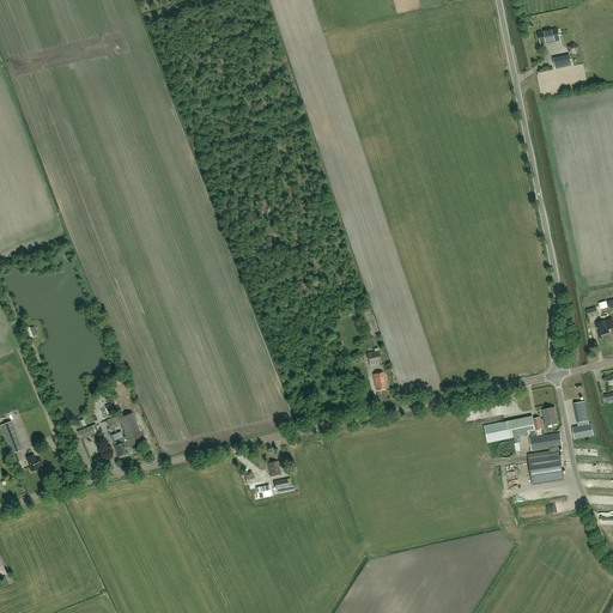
[(539,34),(541,44),(559,41),(557,30),(539,34)]
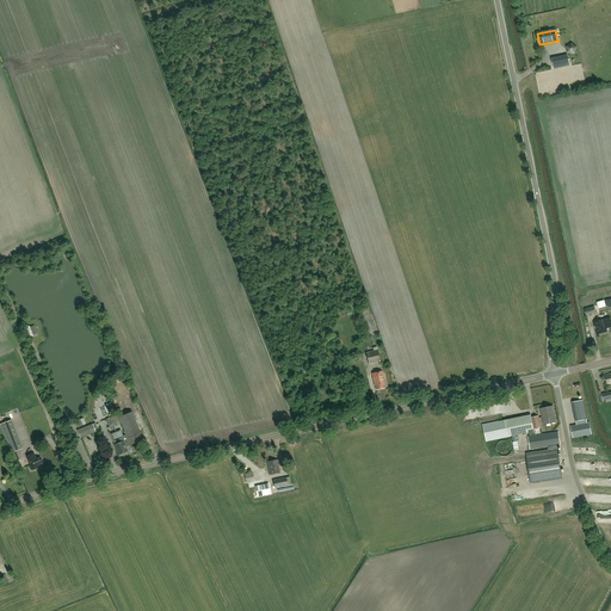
[(569,66),(567,57),(551,60),(554,69),(569,66)]
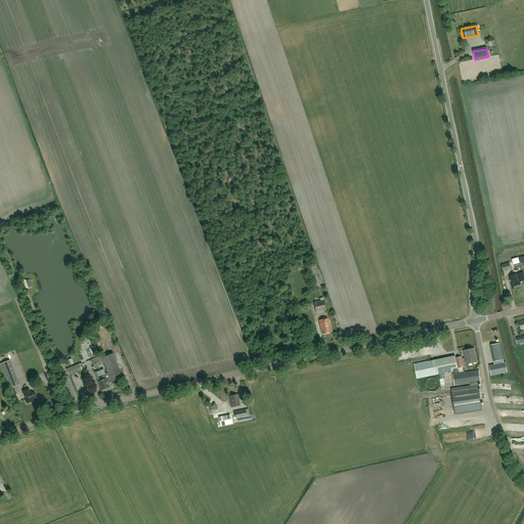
[(512,269),(511,269),(514,268),(513,262),(510,263),(501,265),(503,271),(512,269)]
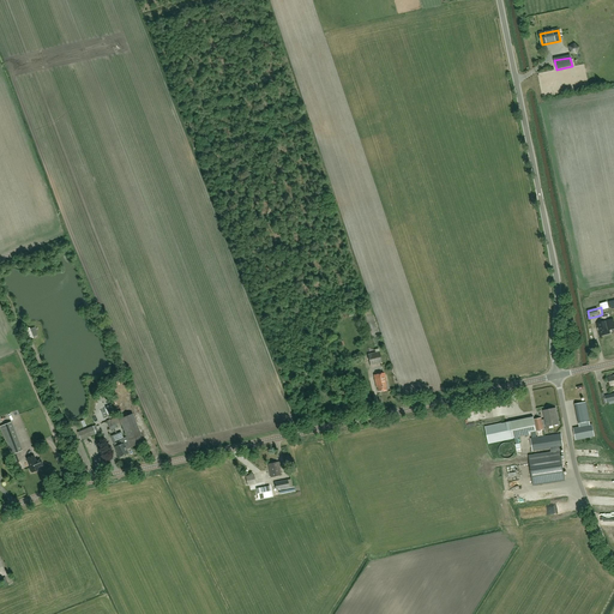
[(56,319),(59,326),(68,323),(66,317),(56,319)]
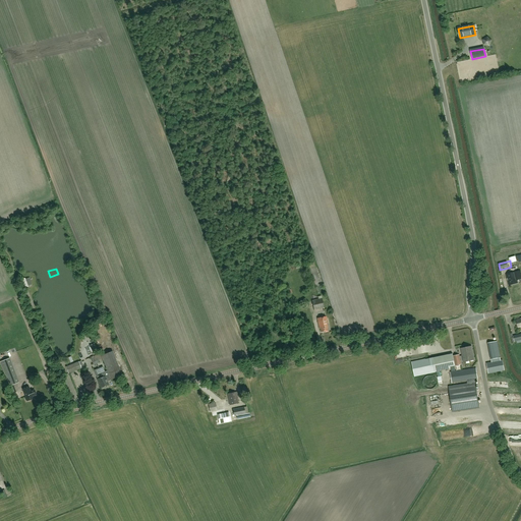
[(509,286),(518,283),(515,273),(506,275),(509,286)]
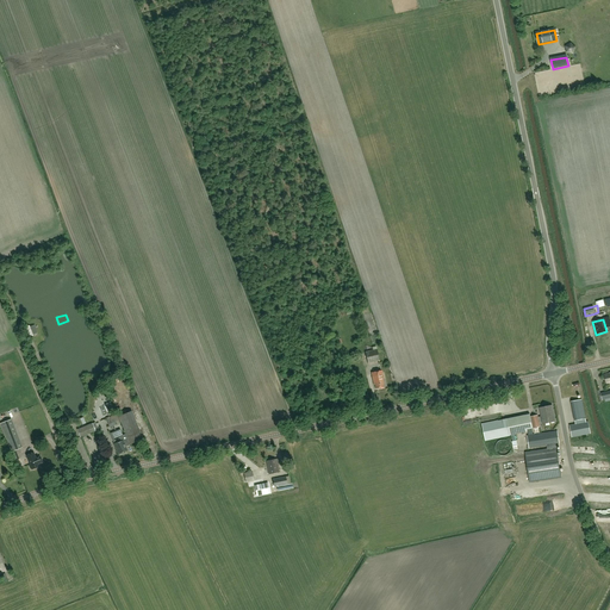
[(378,349),(377,349),(375,347),(372,348),(373,350),(365,352),(368,363),(380,361),(378,349)]
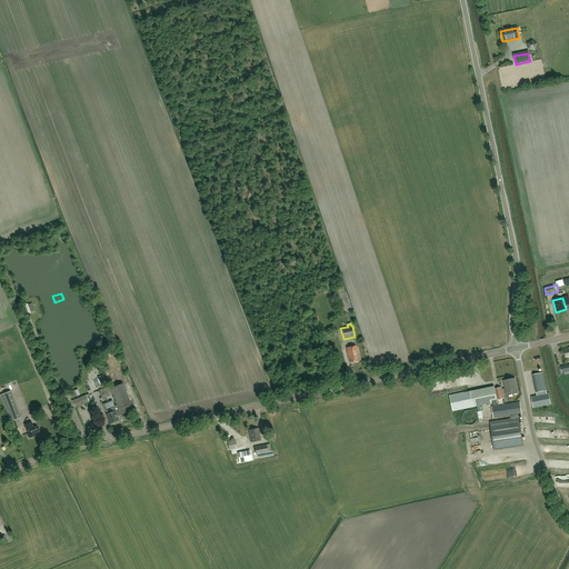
[(350,363),(358,361),(357,355),(358,355),(356,346),(346,348),(348,359),(349,359),(350,363)]
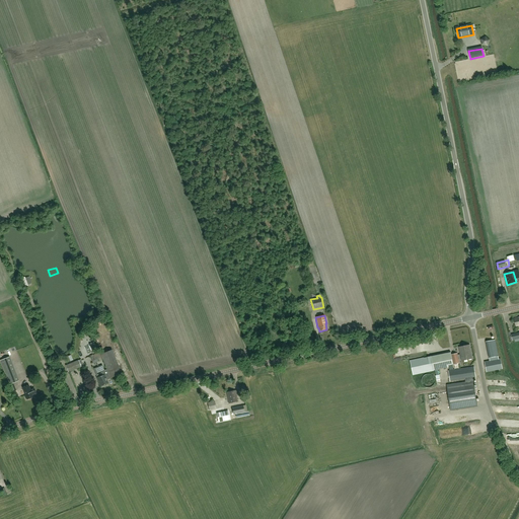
[(491,359),(500,357),(496,340),(488,342),(491,359)]
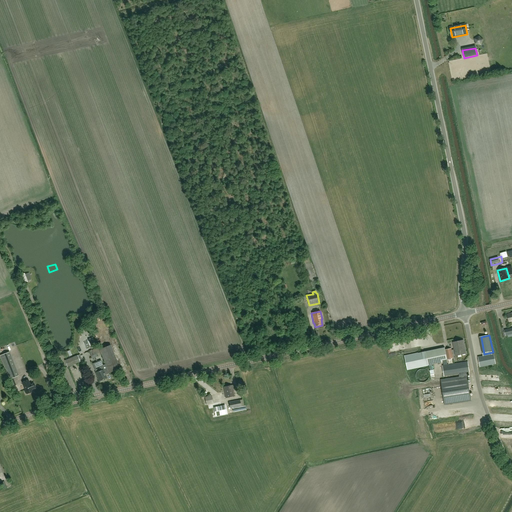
[(456,356),(466,353),(463,340),(453,342),(456,356)]
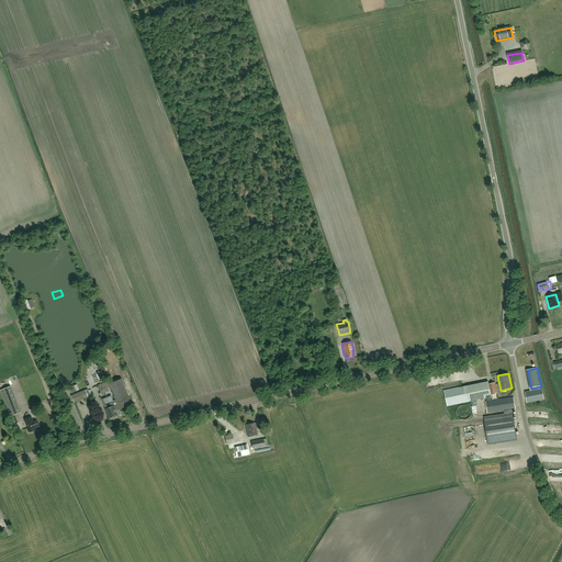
[(107,378),(108,381),(110,386),(115,400),(120,409),(132,404),(122,379),(113,382),(111,375),(107,378)]
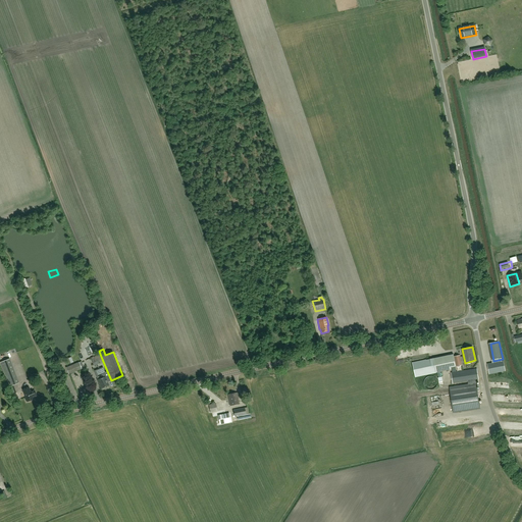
[(100,354),(91,358),(93,363),(102,359),(100,354)]
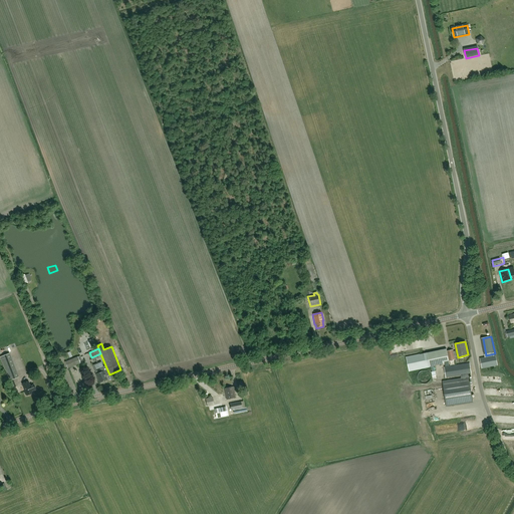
[(447,349),(427,353),(407,357),(409,371),(445,363),(444,361),(455,359),(453,349),(447,351),(447,349)]
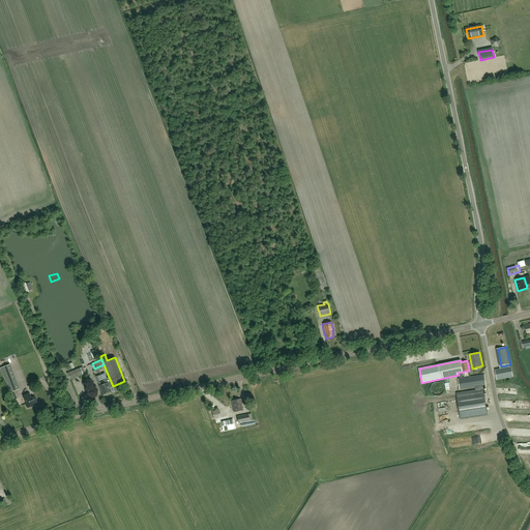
[(0,369),(9,392),(18,389),(8,365),(0,369)]
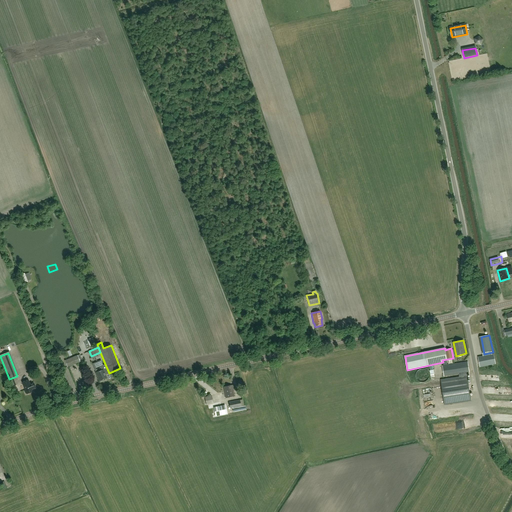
[(481,367),(497,364),(495,354),(479,357),(481,367)]
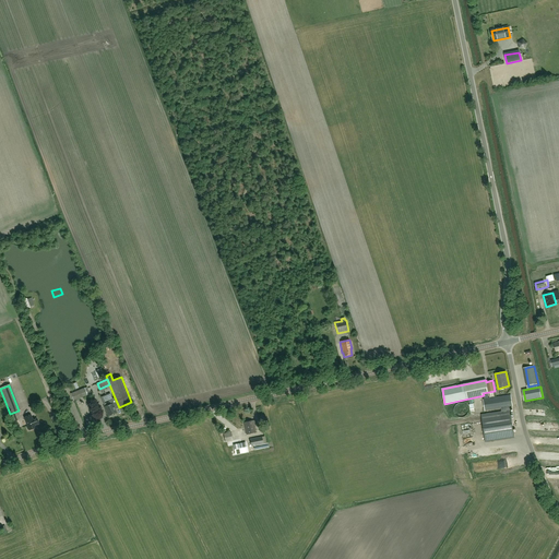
[(87,388),(71,394),(73,401),(90,394),(87,388)]
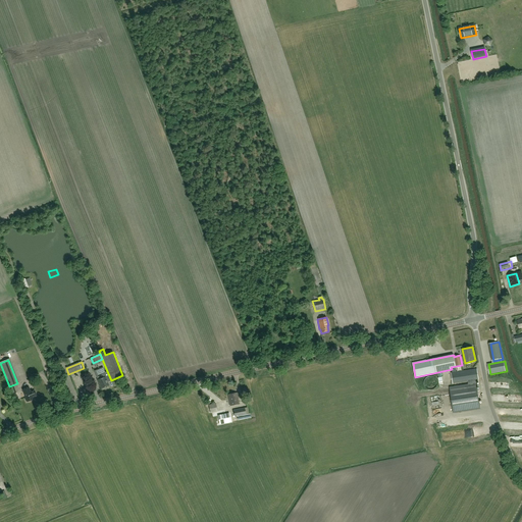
[(107,371),(105,372),(103,367),(94,371),(98,380),(101,388),(109,385),(107,382),(111,381),(111,380),(107,371)]
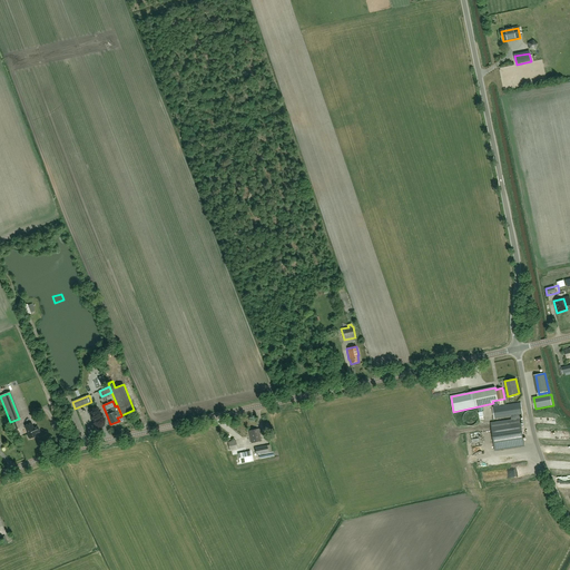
[(521,403),(493,408),(494,421),(522,415),(521,403)]
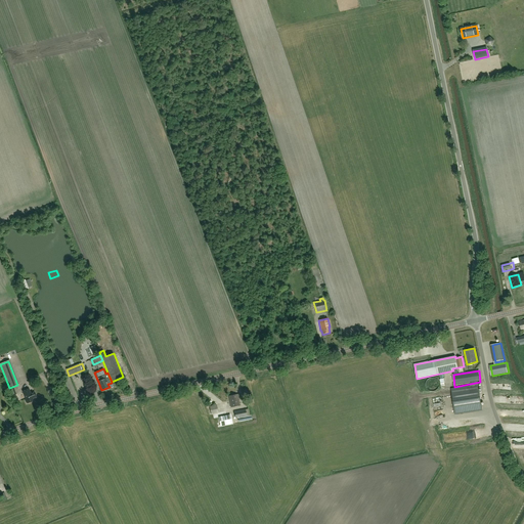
[(439,386),(439,385),(439,383),(438,382),(437,381),(436,380),(435,379),(434,378),(432,378),(431,378),(429,379),(428,380),(427,381),(426,382),(426,383),(425,385),(426,386),(426,388),(427,389),(428,390),(429,391),(431,391),(432,392),(434,391),(435,391),(436,390),(437,389),(438,388),(439,386)]
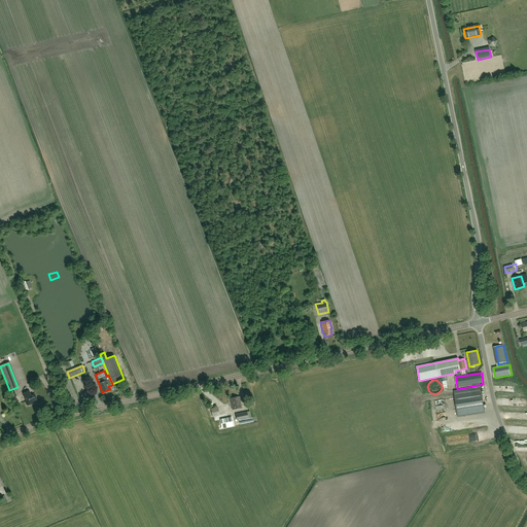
[(482,388),(453,392),(457,418),(485,414),(482,388)]
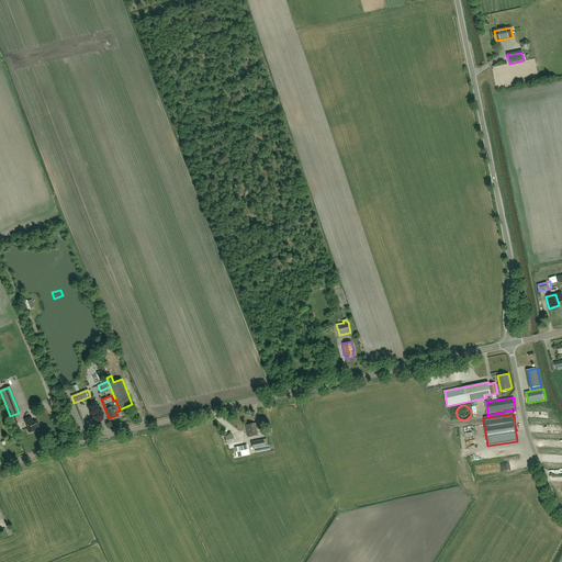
[(30,433),(36,430),(31,417),(24,420),(27,429),(26,429),(27,433),(29,431),(30,433)]
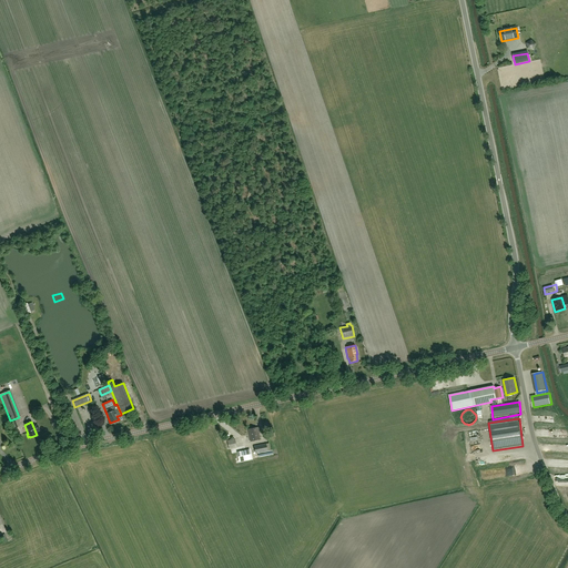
[(260,432),(259,427),(247,429),(250,442),(260,439),(259,433),(260,432)]
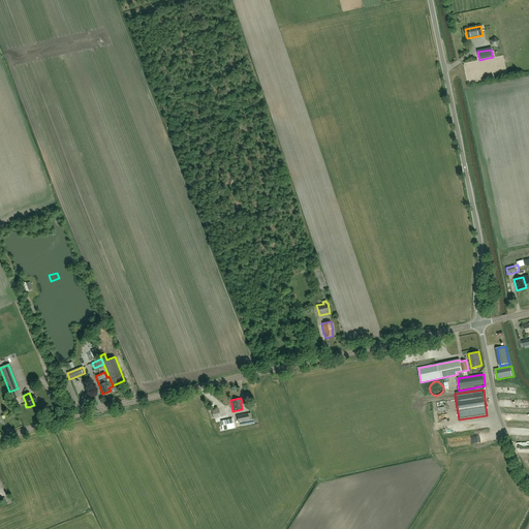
[(211,410),(214,418),(221,416),(219,408),(211,410)]
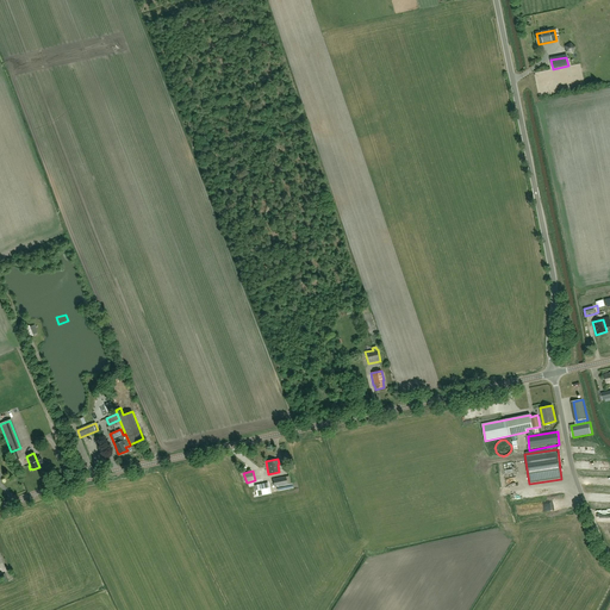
[(287,485),(291,484),(290,475),(286,477),(273,479),(274,487),(287,485)]
